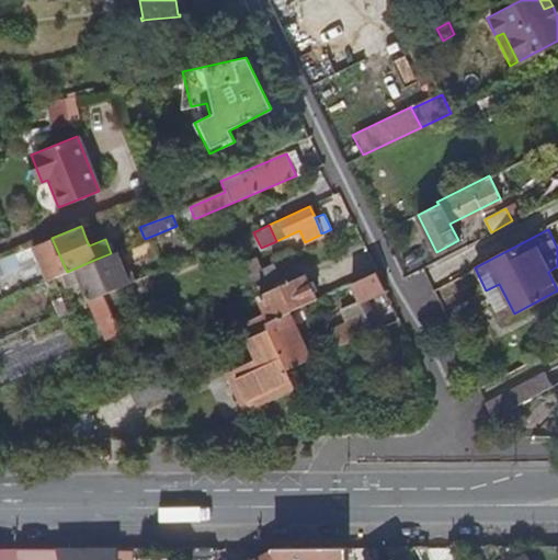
[(91,236),(86,238),(89,246),(94,243),(91,236)]
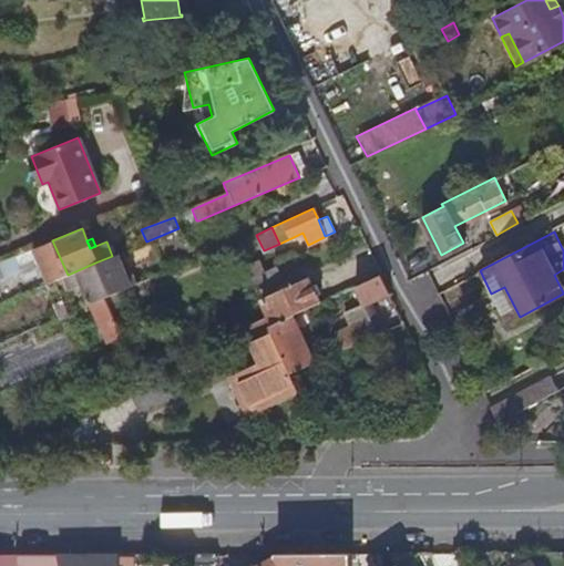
[(47,283),(63,276),(68,275),(52,240),(32,249),(13,256),(19,268),(27,265),(38,261),(42,273),(42,274),(47,283)]
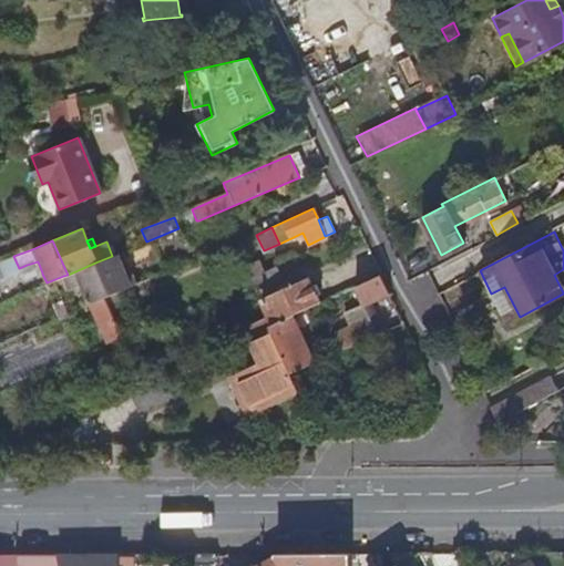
[(91,302),(103,297),(130,286),(116,254),(112,256),(95,263),(68,275),(63,276),(69,290),(83,285),(91,302)]
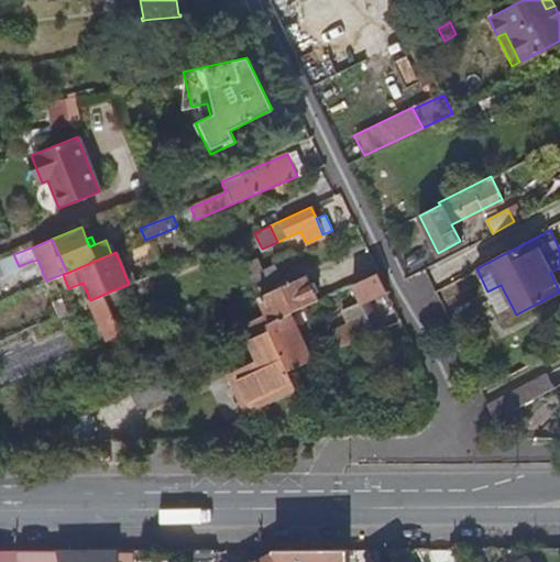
[(255,271),(263,267),(257,255),(250,259),(255,271)]
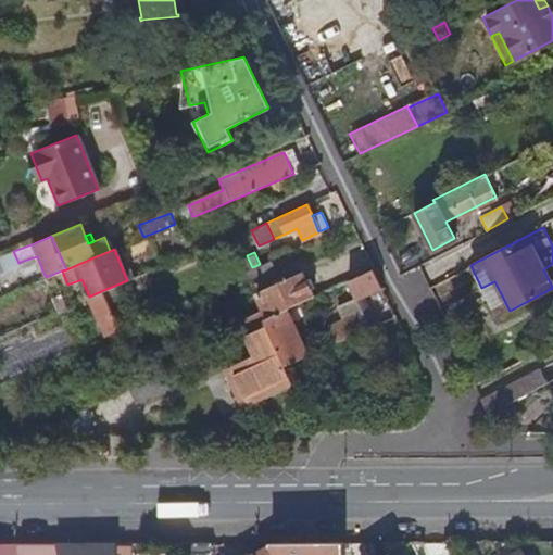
[(37,256),(26,260),(32,272),(41,267),(37,256)]
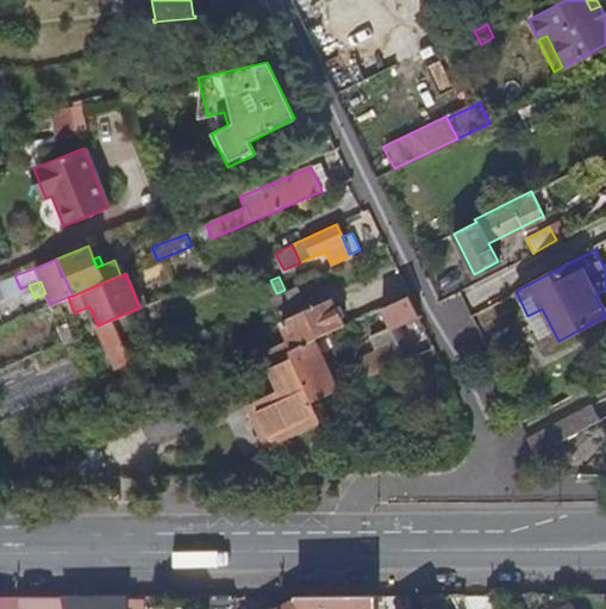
[(297,287),(269,300),(275,312),(303,300),(297,287)]
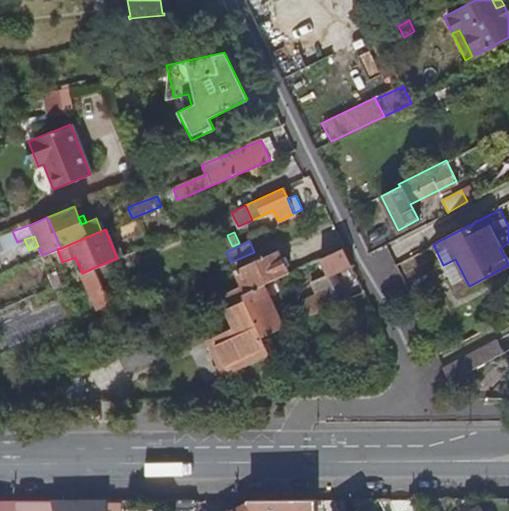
[(309,262),(330,253),(325,242),(296,255),(301,266),(309,262)]
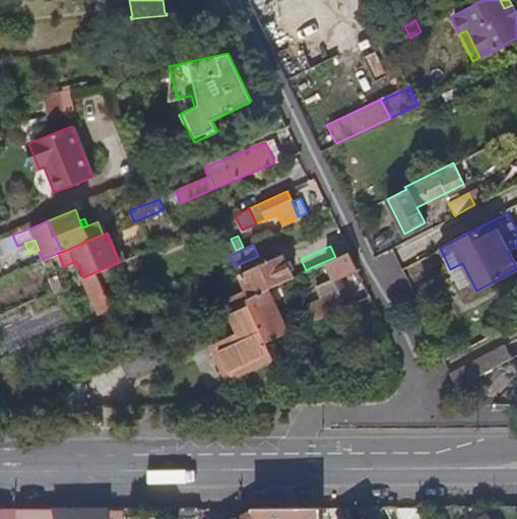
[(322,284),(339,277),(356,269),(347,251),(335,257),(314,266),(322,284)]
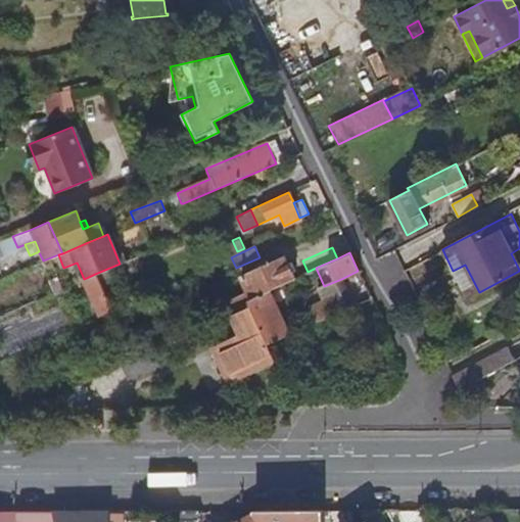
[(232,300),(238,313),(230,316),(239,334),(219,344),(236,381),(277,363),(268,344),(288,335),(269,291),(294,278),(285,258),(241,278),(247,293),(245,293),(232,300)]
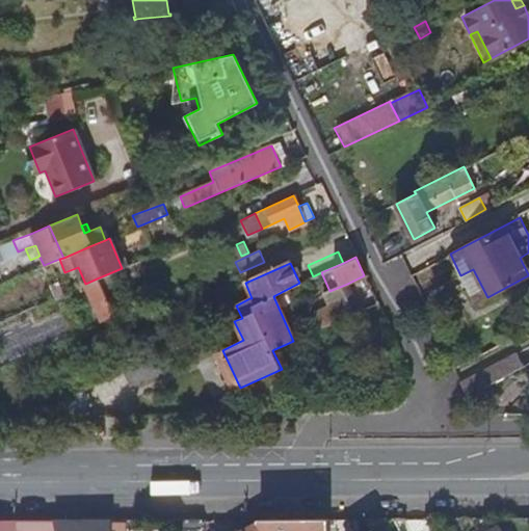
[(473,269),(460,275),(476,303),(487,297),(473,269)]
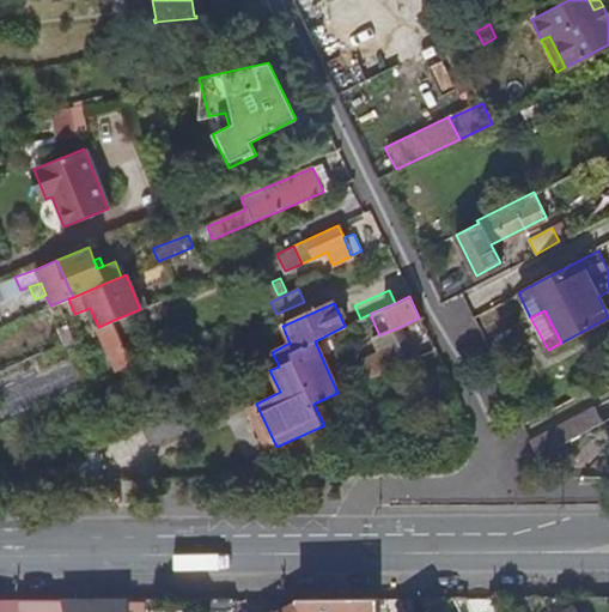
[(72,339),(67,326),(58,329),(64,343),(72,339)]
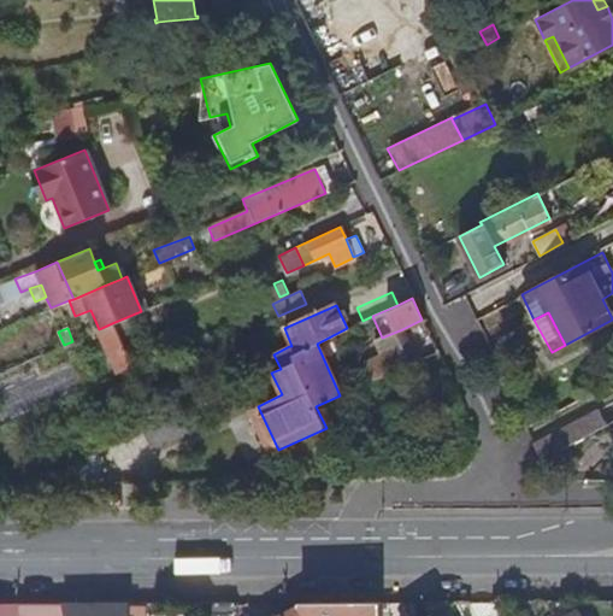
[(388,374),(417,361),(402,329),(382,338),(373,342),(382,362),(388,374)]
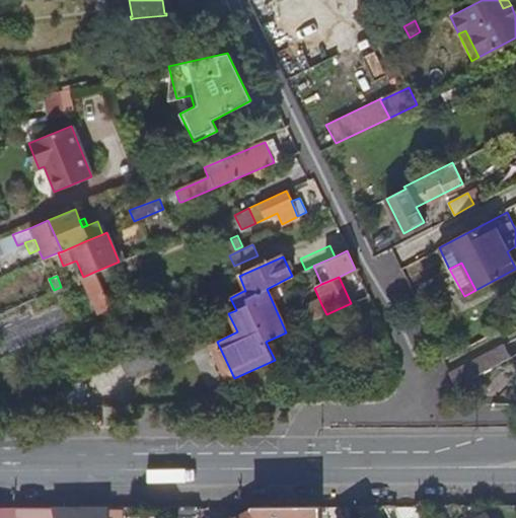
[(295,329),(317,318),(326,314),(321,304),(290,318),(295,329)]
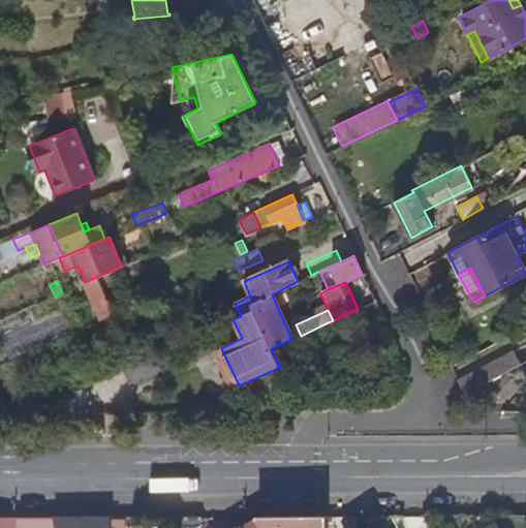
[(463,394),(465,393),(518,364),(512,351),(459,379),(456,381),(463,394)]
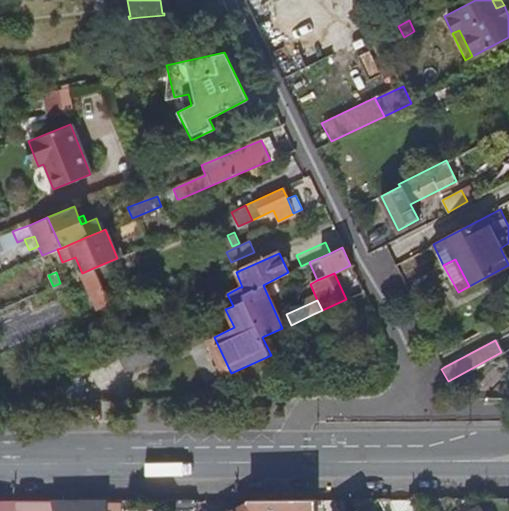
[(312,510),(312,499),(246,500),(246,504),(249,510),(312,510)]
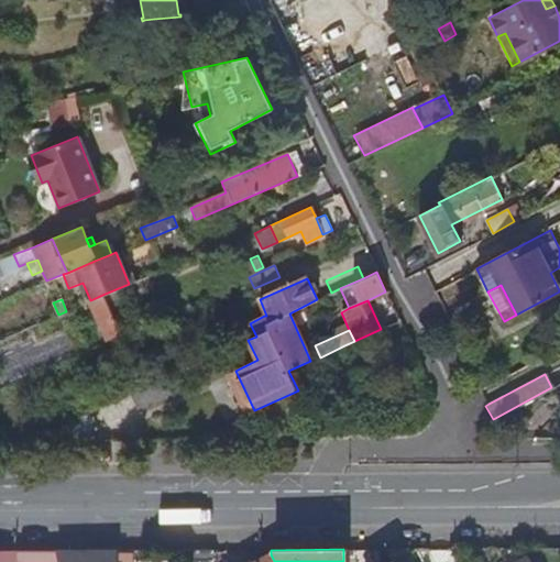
[(209,561),(210,551),(178,550),(177,561),(209,561)]
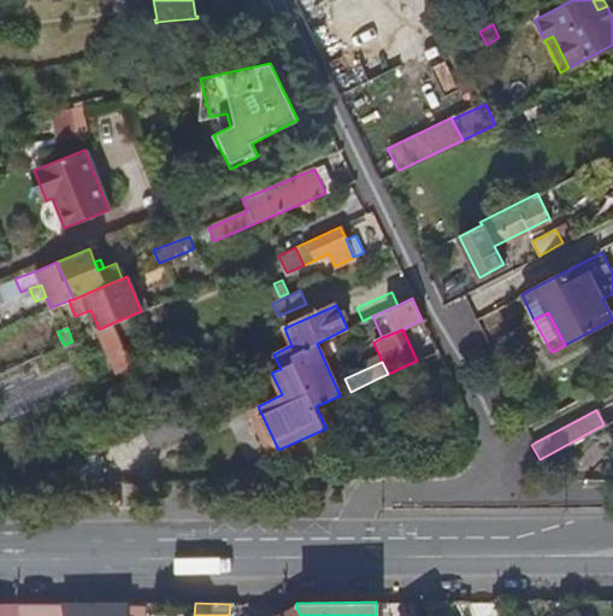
[(60,604),(63,615),(123,615),(123,604),(60,604)]
